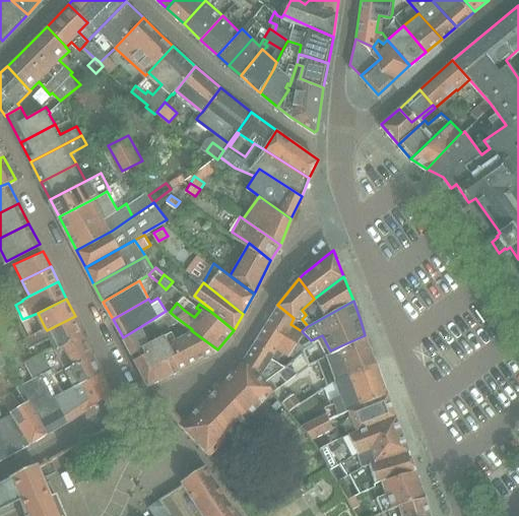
[(294,318),(277,305),(266,323),(296,341),(289,353),(294,356),(311,340),(302,331),(290,324),(294,318)]
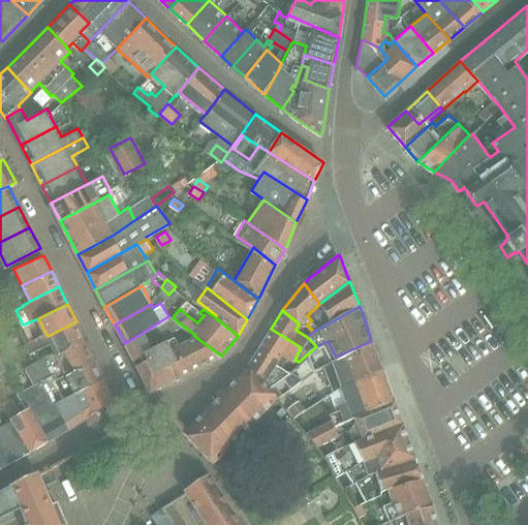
[(85,339),(76,321),(48,336),(45,333),(31,341),(24,343),(30,352),(51,342),(55,351),(56,352),(85,339)]
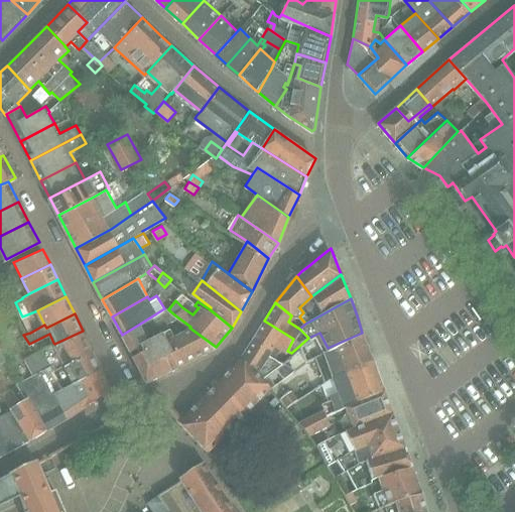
[(293,339),(264,321),(252,339),(270,351),(269,353),(281,362),(281,361),(291,353),(287,351),(293,339)]
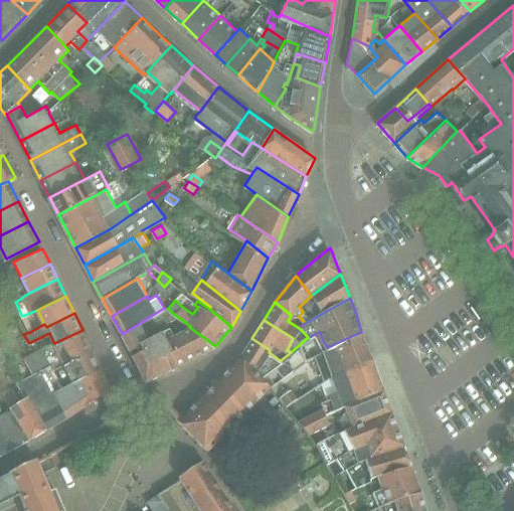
[(148,339),(140,323),(122,334),(145,378),(149,379),(170,369),(159,344),(168,339),(164,331),(148,339)]
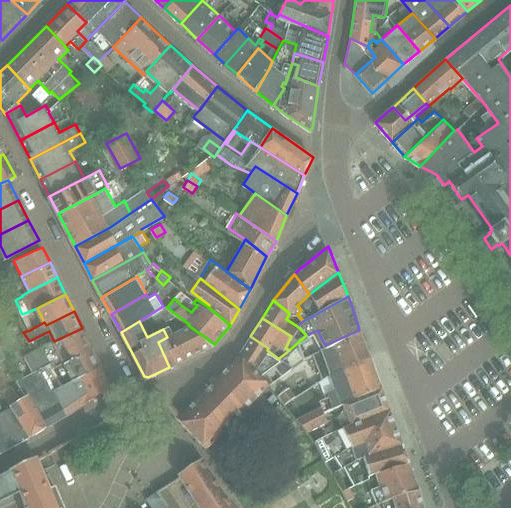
[(214,344),(188,325),(173,333),(169,326),(163,329),(167,337),(158,342),(169,367),(214,344)]
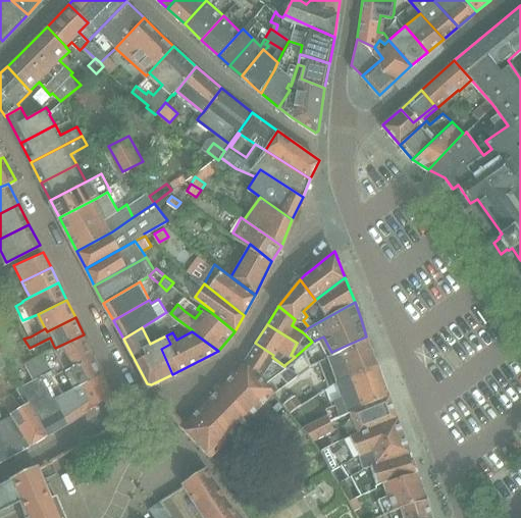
[(93,354),(84,334),(55,348),(54,347),(41,353),(41,354),(52,371),(64,366),(65,367),(93,354)]
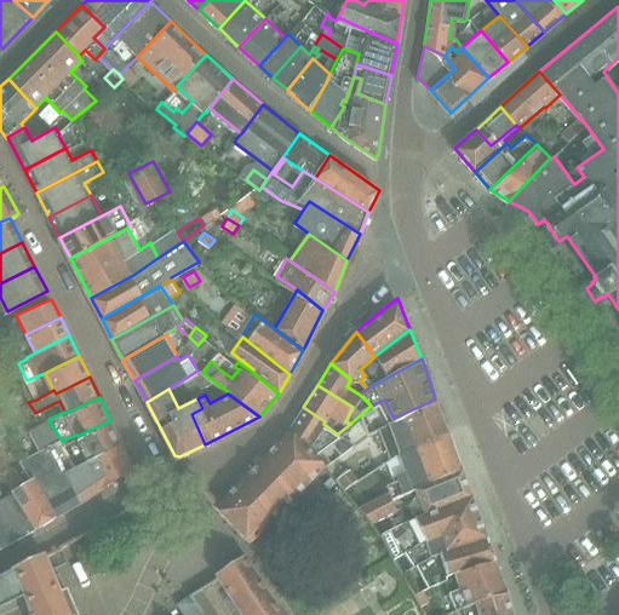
[(447,431),(435,400),(394,418),(387,421),(396,450),(405,447),(447,431)]
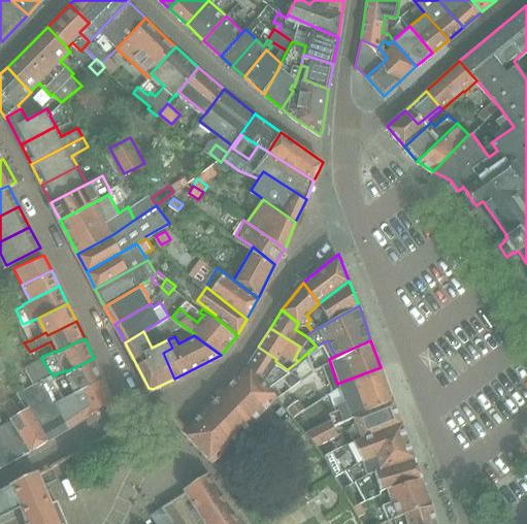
[(246,365),(275,397),(275,398),(282,393),(274,385),(283,379),(289,387),(300,378),(288,370),(275,361),(276,359),(258,347),(246,365)]
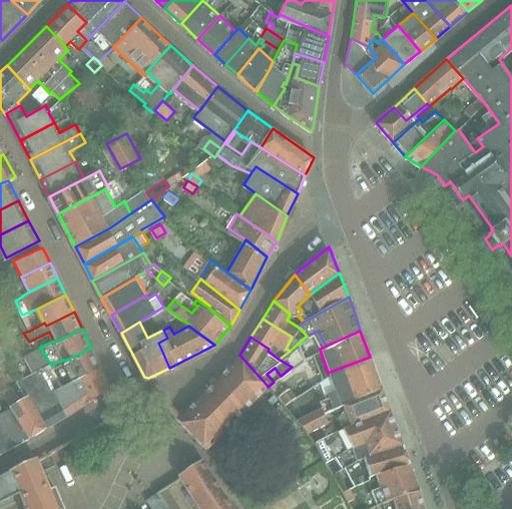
[(25,355),(33,371),(41,366),(67,414),(107,388),(108,383),(100,366),(73,379),(62,384),(51,365),(40,348),(25,355)]
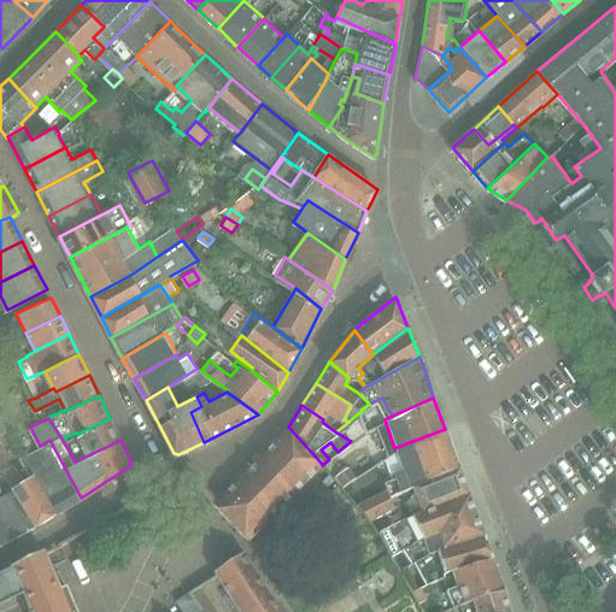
[(121,440),(110,418),(77,434),(76,433),(62,439),(75,462),(88,455),(121,440)]
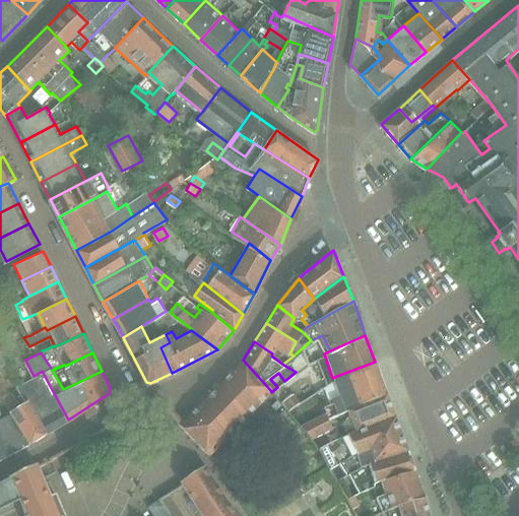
[(243,360),(234,369),(184,418),(181,424),(209,453),(211,453),(271,391),(243,360)]
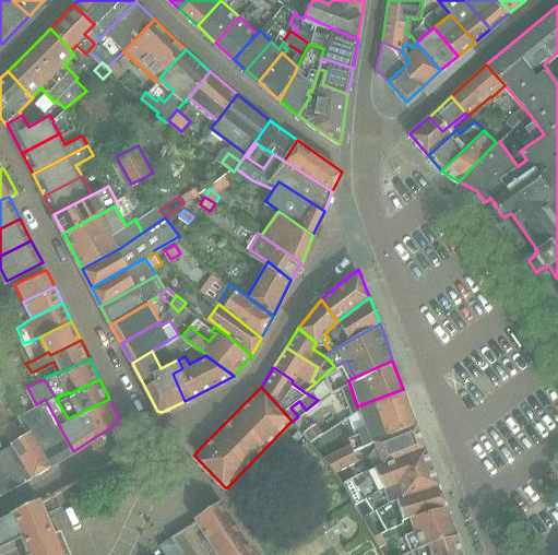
[(416,423),(403,389),(365,403),(357,406),(346,411),(349,416),(344,420),(351,435),(348,436),(351,443),(354,449),(364,445),(363,443),(416,423)]
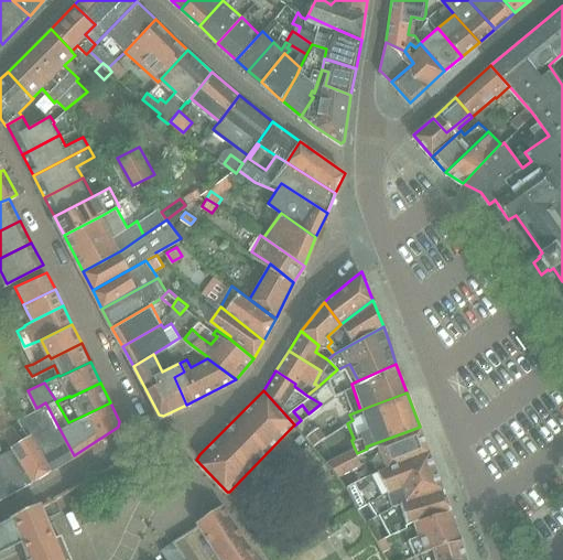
[(45,402),(36,408),(19,418),(29,435),(50,470),(74,455),(45,402)]
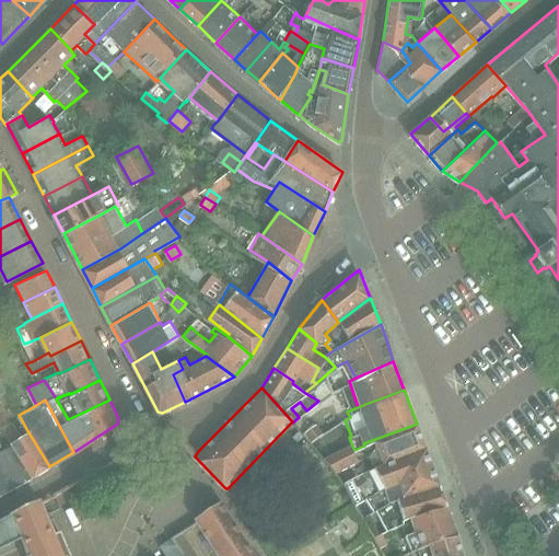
[(22,436),(12,419),(1,426),(12,444),(33,476),(49,466),(28,432),(22,436)]
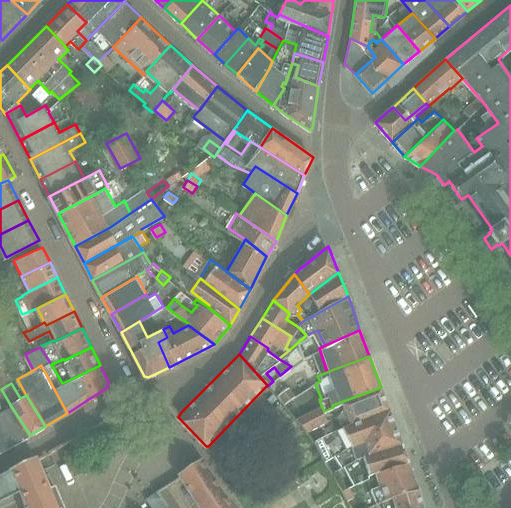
[(290,385),(278,394),(285,403),(297,394),(290,385)]
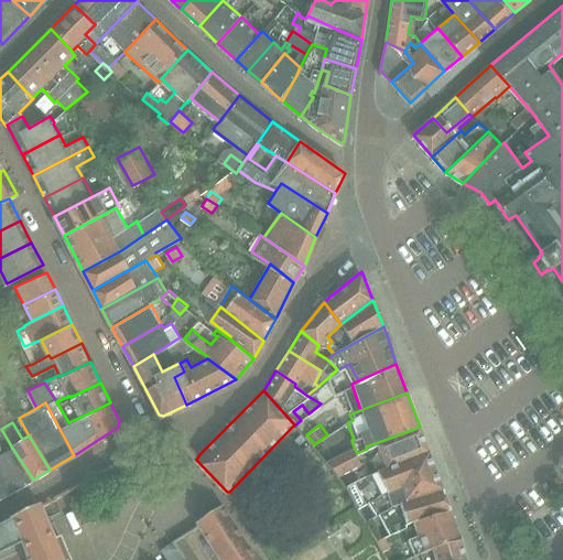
[(429,450),(420,427),(366,447),(367,449),(372,462),(350,473),(355,481),(368,473),(429,450)]
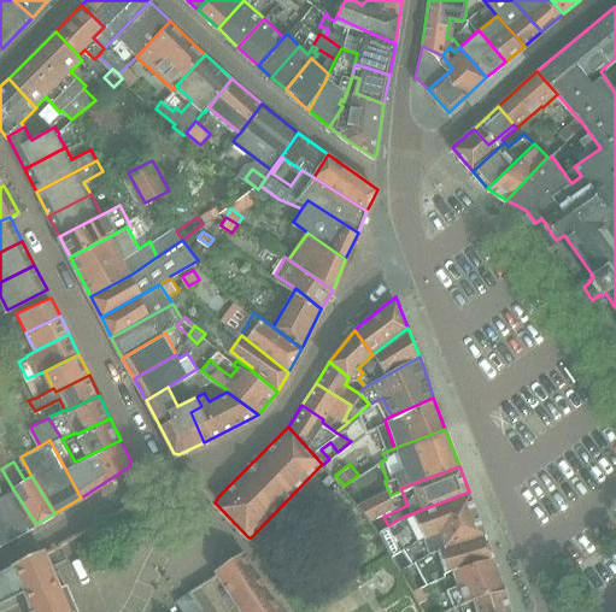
[(391,495),(387,488),(357,504),(369,519),(396,506),(391,495)]
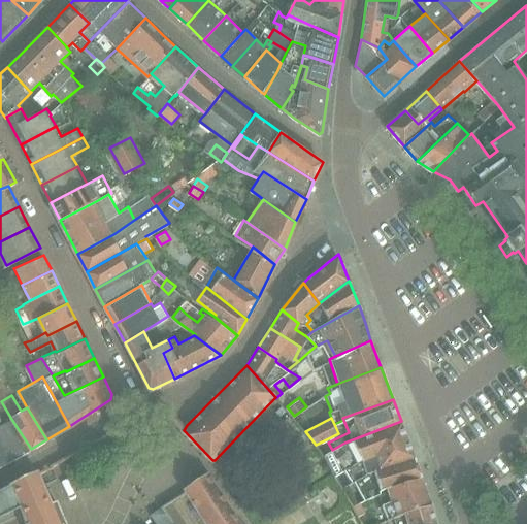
[(0,466),(31,449),(11,419),(0,424),(0,466)]
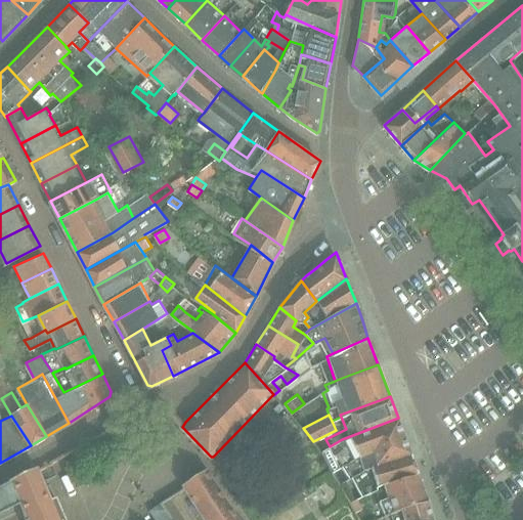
[(405,437),(398,418),(342,439),(330,446),(321,450),(321,451),(332,470),(357,456),(405,437)]
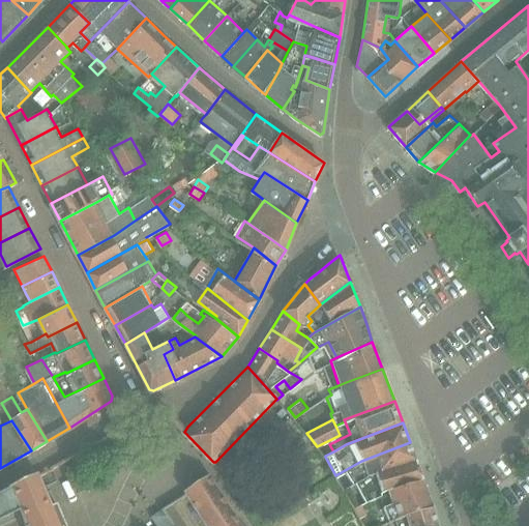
[(416,460),(410,442),(361,461),(335,475),(336,478),(342,487),(368,475),(416,460)]
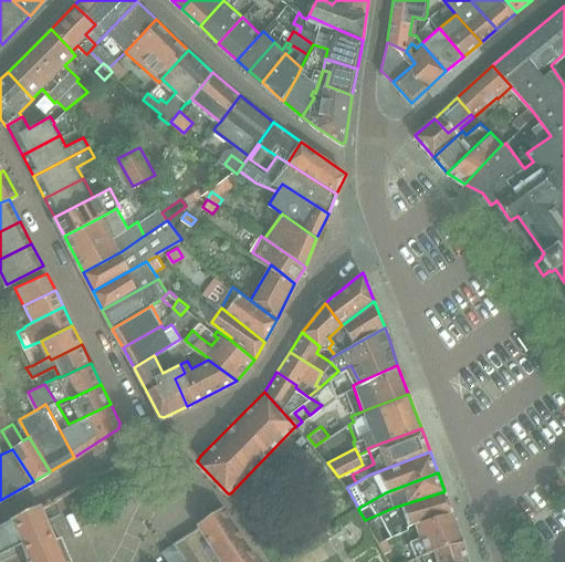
[(451,510),(445,491),(393,508),(365,520),(377,542),(385,538),(408,527),(408,524),(415,522),(451,510)]
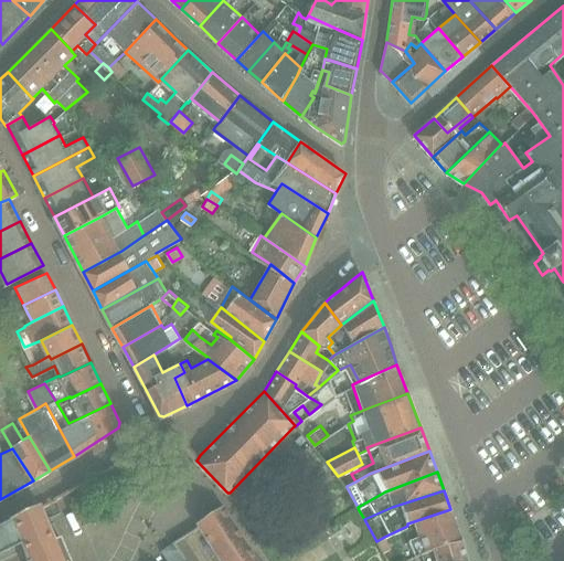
[(10,517),(11,518),(0,522),(0,560),(189,560),(177,541),(185,536),(184,533),(184,532),(172,540),(172,541),(162,549),(170,560),(72,560),(61,536),(55,538),(46,517),(42,506),(41,504),(41,503),(10,517)]
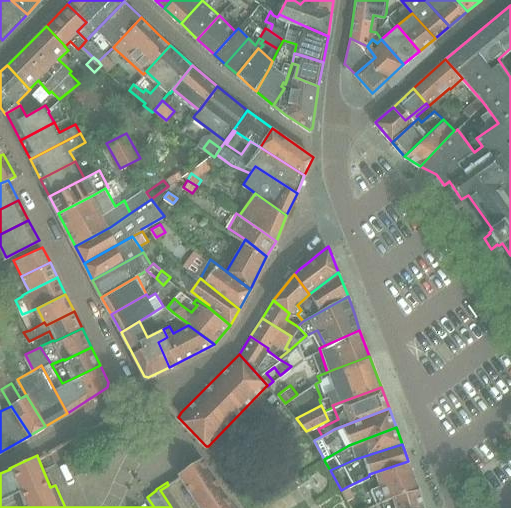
[(235,507),(202,457),(178,472),(179,474),(174,477),(175,478),(176,480),(180,477),(201,507),(235,507)]
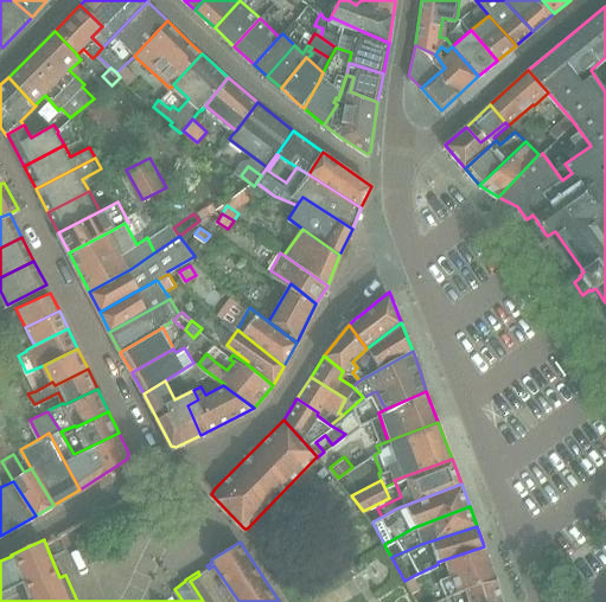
[(490,563),(484,546),(445,559),(450,574),(451,575),(490,563)]
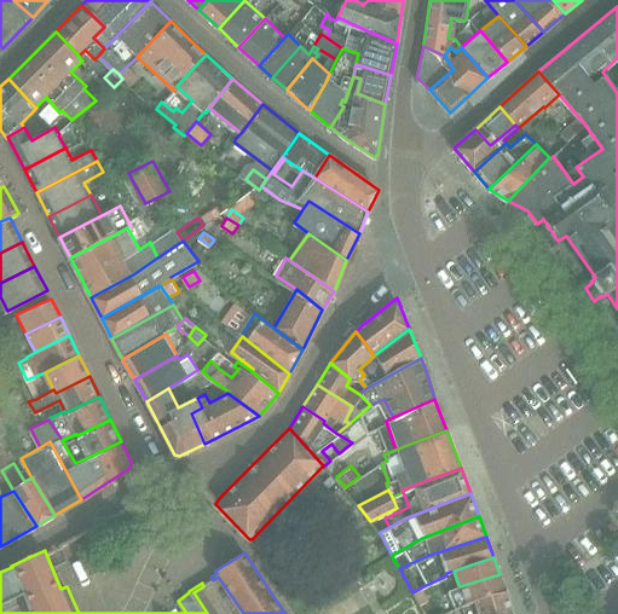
[(458,585),(449,589),(455,607),(468,602),(506,591),(500,574),(460,586),(458,585)]
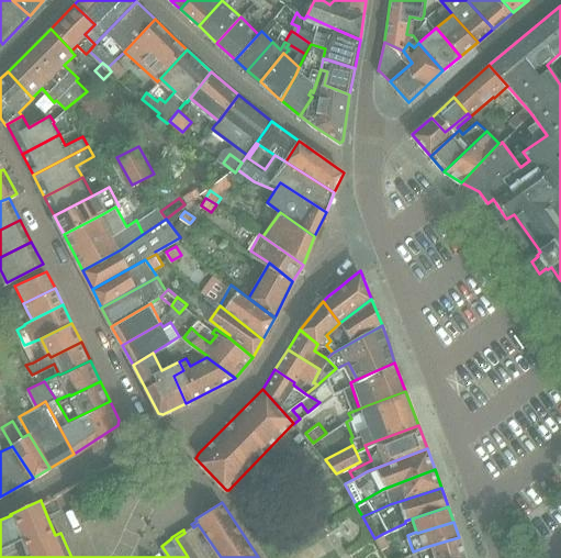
[(382,534),(374,538),(381,548),(388,544),(382,534)]
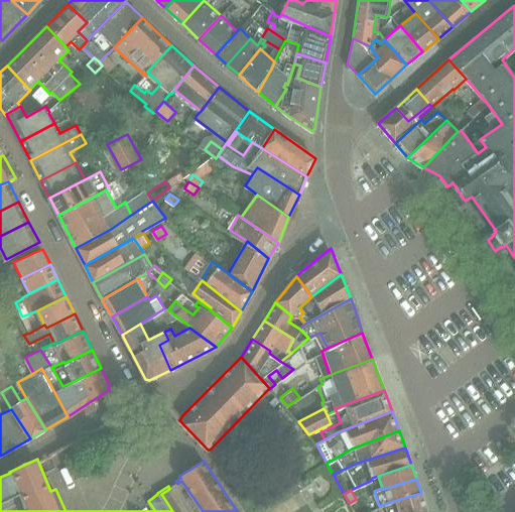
[(426,511),(421,493),(390,502),(379,506),(380,507),(386,505),(388,511),(426,511)]
